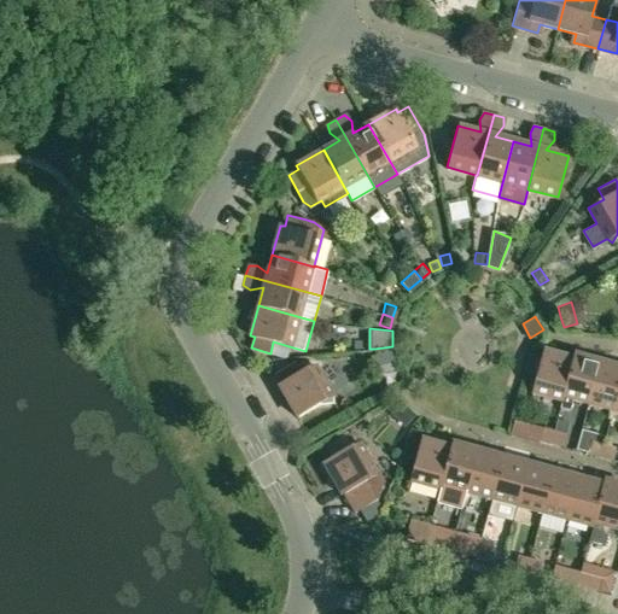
[(389,350),(373,354),(378,373),(394,368),(389,350)]
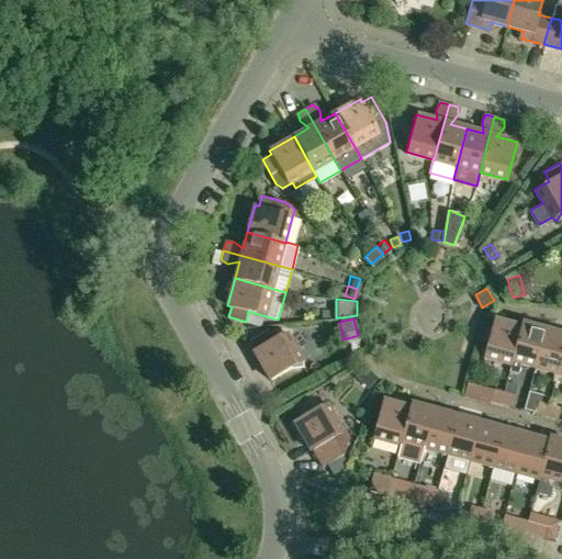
[(521,326),(520,326),(494,319),(484,356),(510,364),(521,326)]
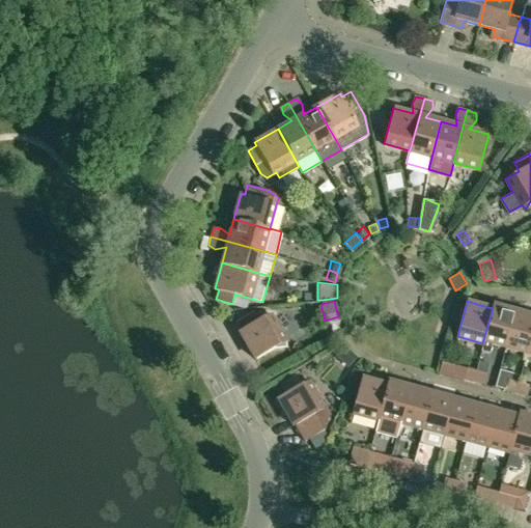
[(505,345),(514,310),(493,304),(492,308),(493,308),(482,343),(481,350),(490,352),(493,342),(505,345)]
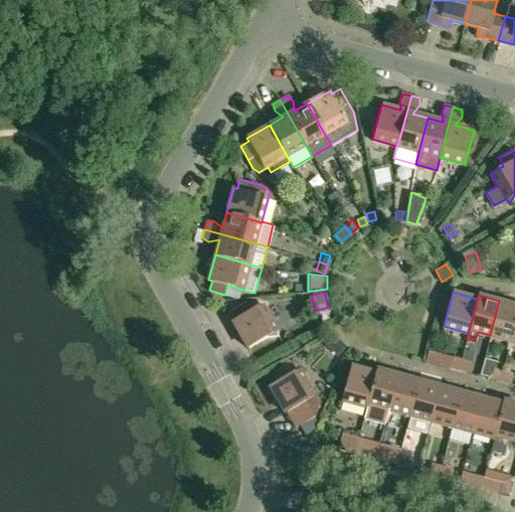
[(511,341),(514,327),(514,305),(499,301),(490,335),(511,341)]
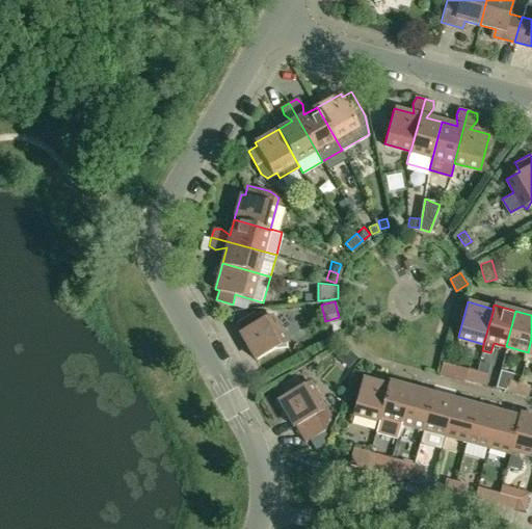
[(240,332),(256,359),(275,347),(287,346),(286,341),(288,340),(272,313),(259,321),(254,312),(238,320),(243,329),(240,332)]
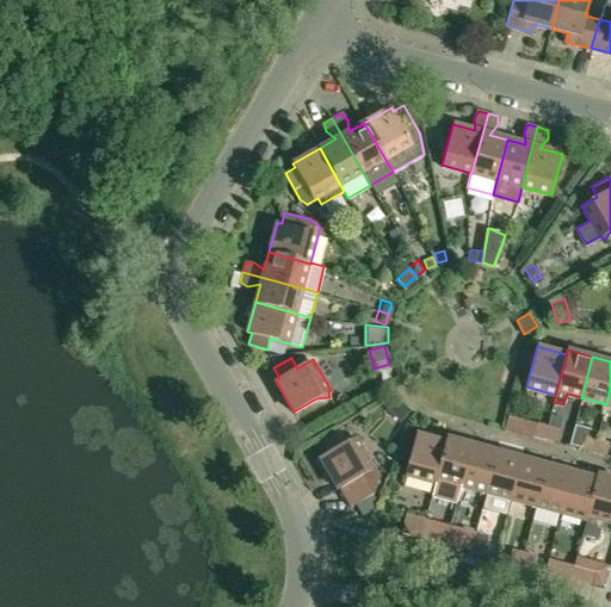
[(402,417),(411,409),(396,397),(389,406),(402,417)]
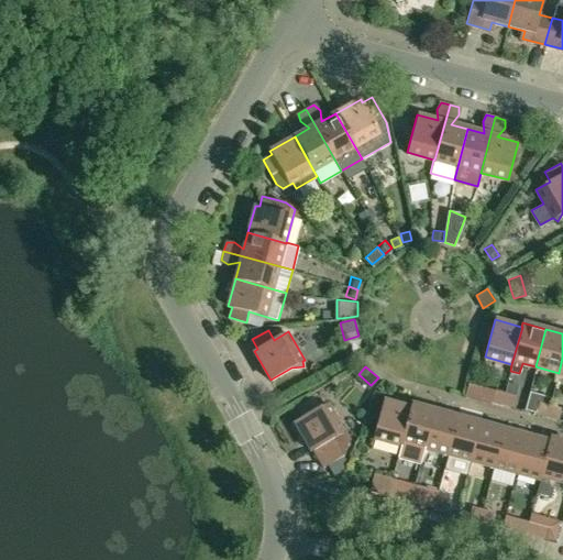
[(494,390),(492,399),(501,403),(505,392),(494,390)]
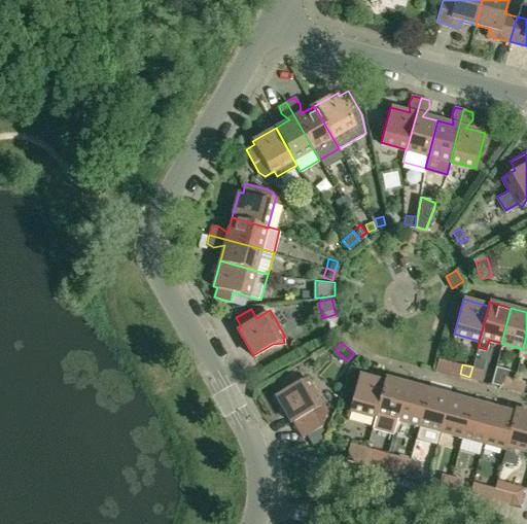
[(472,367),(469,377),(480,380),(483,370),(472,367)]
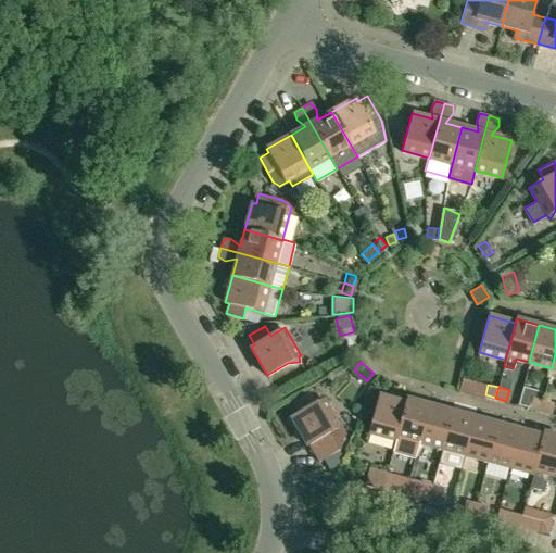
[(319,461),(339,449),(345,435),(325,398),(324,399),(319,396),(312,405),(291,416),(307,444),(310,443),(319,461)]
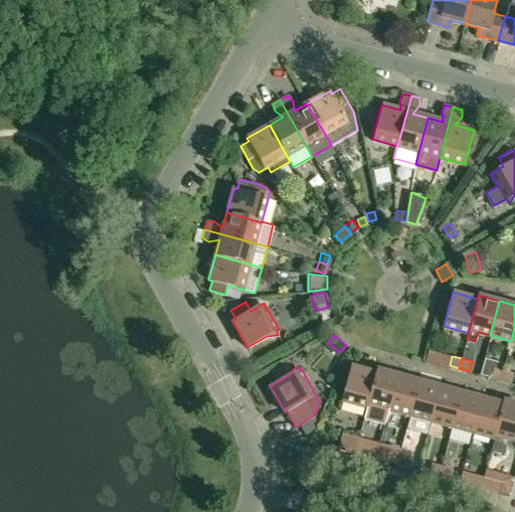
[(376,372),(375,372),(351,366),(341,400),(366,407),(376,372)]
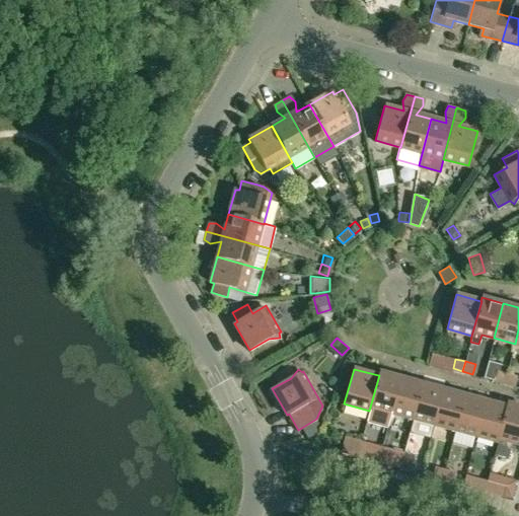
[(497,370),(495,380),(504,382),(507,373),(497,370)]
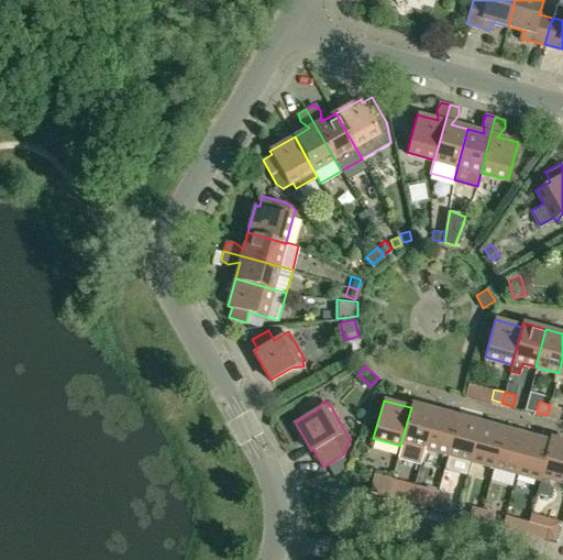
[(424,448),(434,410),(411,404),(410,407),(411,407),(400,446),(397,457),(420,462),(424,448)]
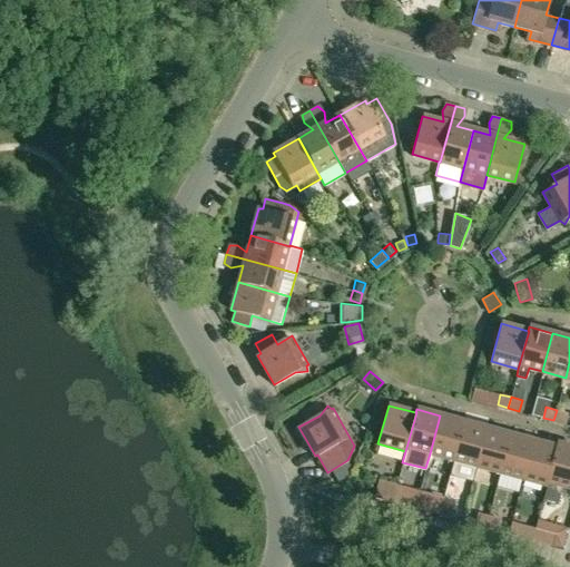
[(557,410),(553,420),(566,423),(568,412),(557,410)]
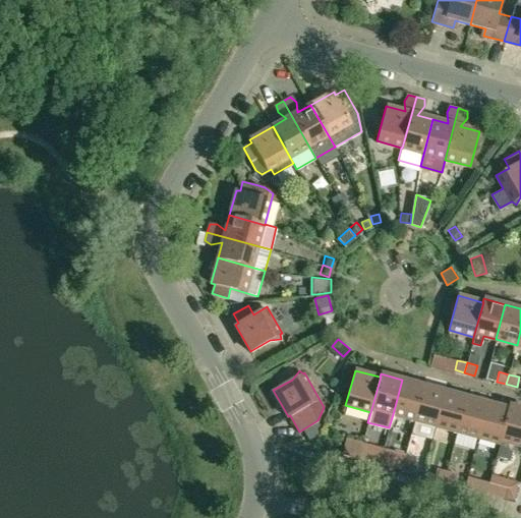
[(414,420),(423,385),(402,380),(393,414),(414,420)]
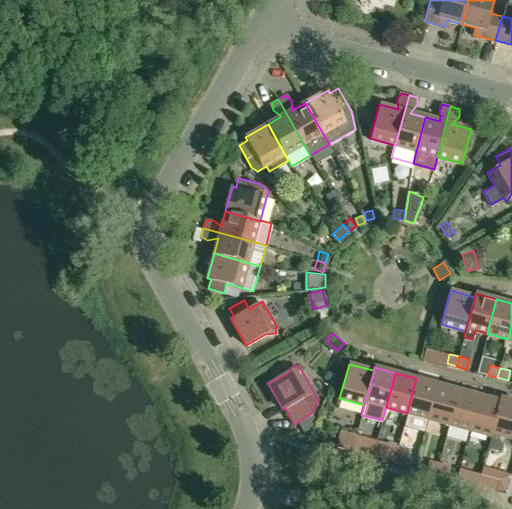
[(428,418),(437,384),(416,378),(407,413),(428,418)]
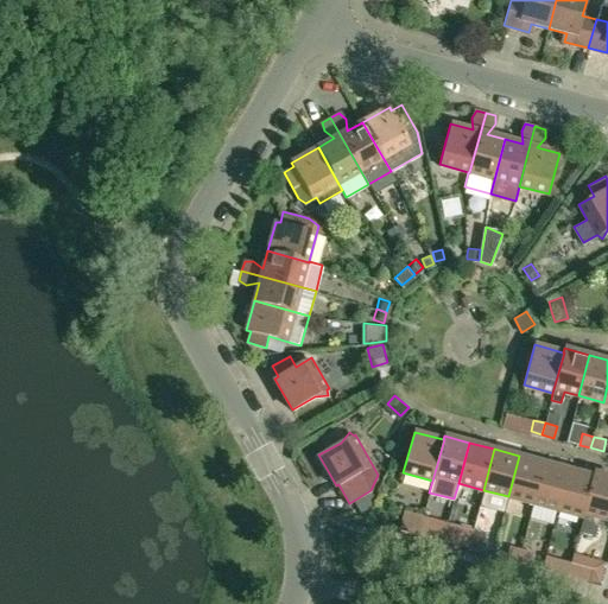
[(533,503),(544,463),(519,456),(508,496),(533,503)]
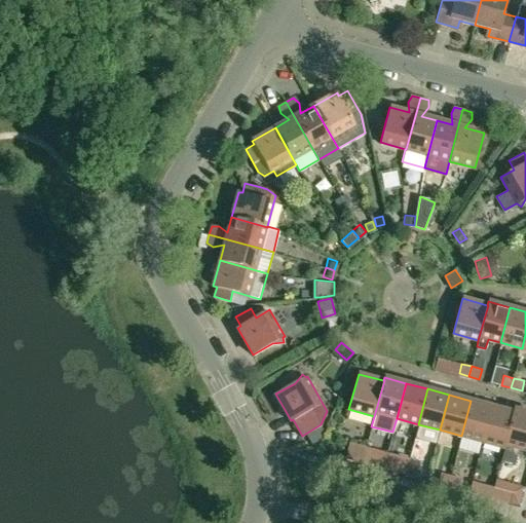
[(482,442),(492,407),(471,401),(461,436),(482,442)]
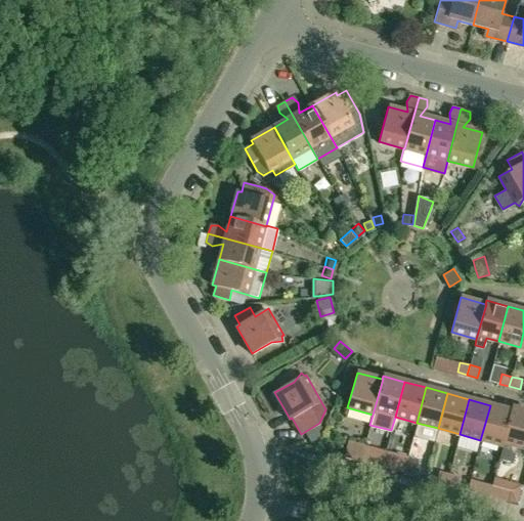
[(511,410),(490,405),(480,440),(503,445),(504,442),(503,442),(511,410)]
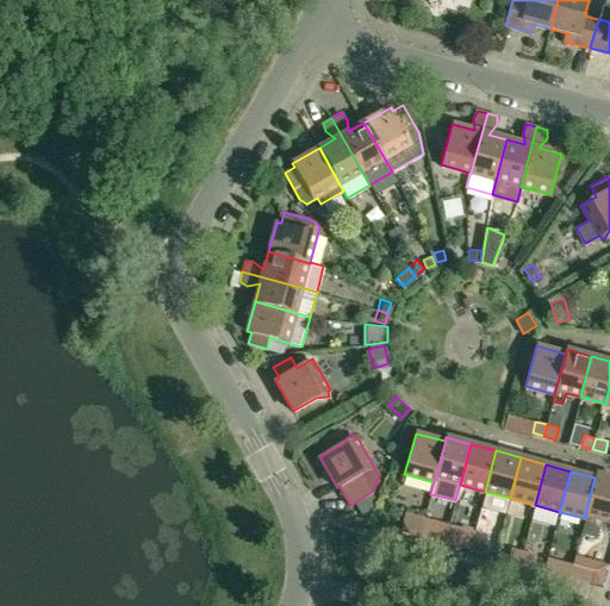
[(585,514),(586,514),(609,520),(609,476),(596,473),(595,478),(585,514)]
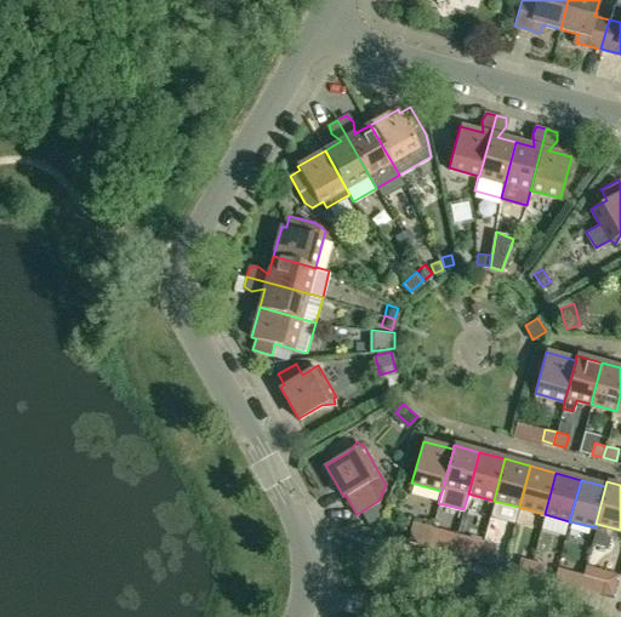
[(380,502),(362,512),(369,526),(377,521),(383,508),(380,502)]
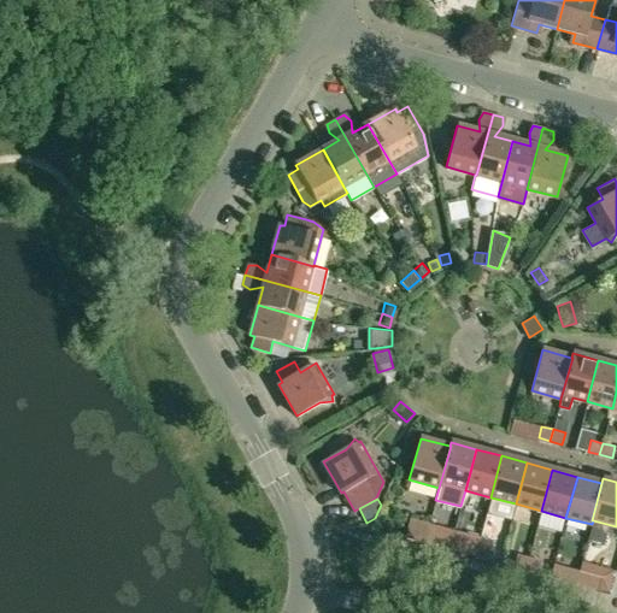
[(410,518),(405,535),(424,541),(429,523),(410,518)]
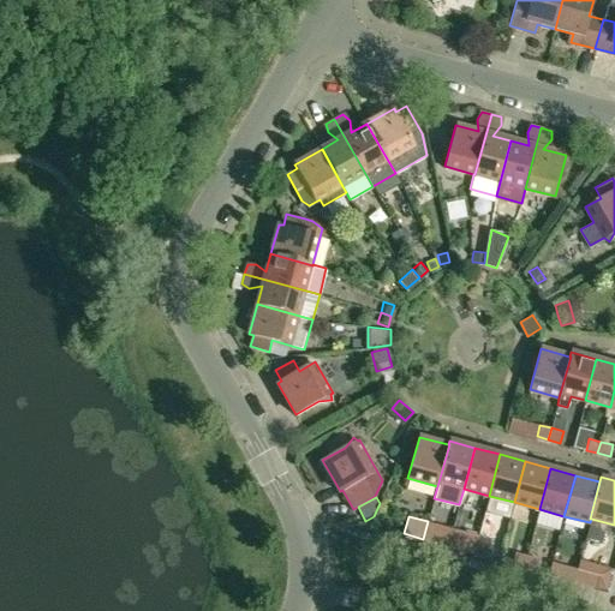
[(428,521),(423,539),(435,541),(439,531),(427,527),(428,521)]
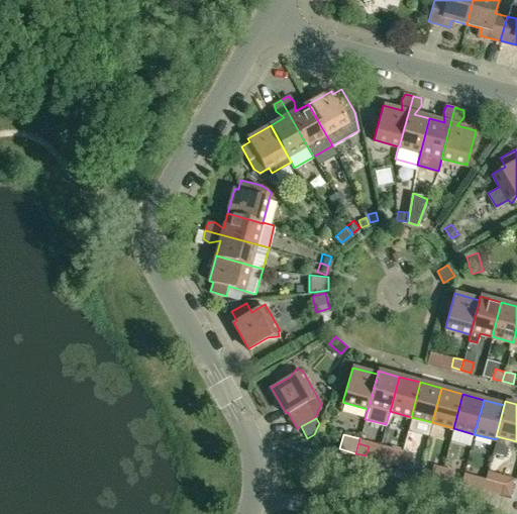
[(391,452),(388,461),(398,465),(401,454),(391,452)]
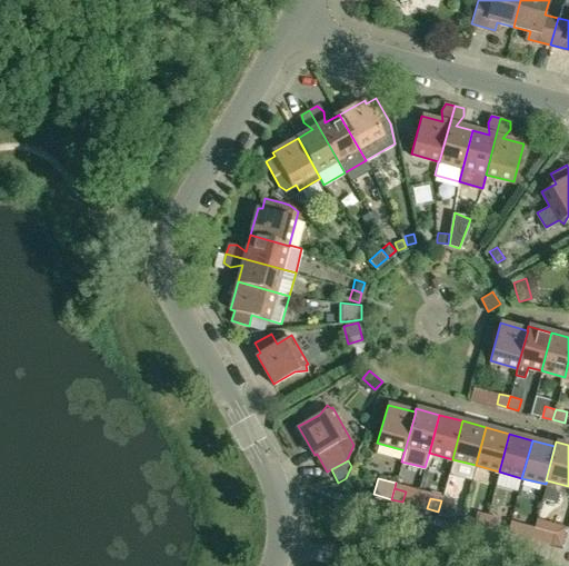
[(441,500),(438,512),(449,515),(452,504),(441,500)]
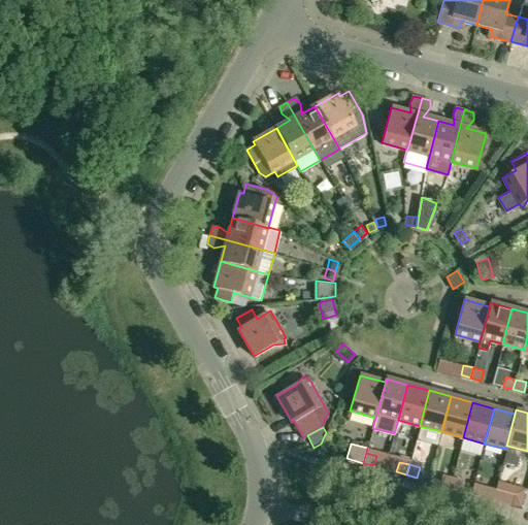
[(442,473),(439,484),(450,486),(453,477),(442,473)]
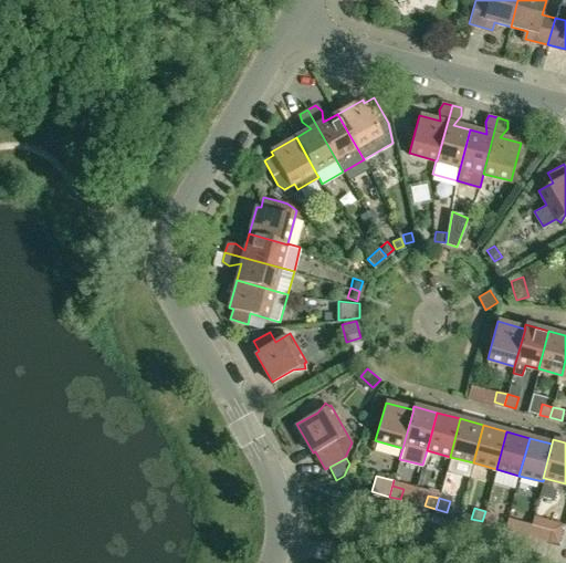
[(485,511),(482,521),(493,524),(495,514),(485,511)]
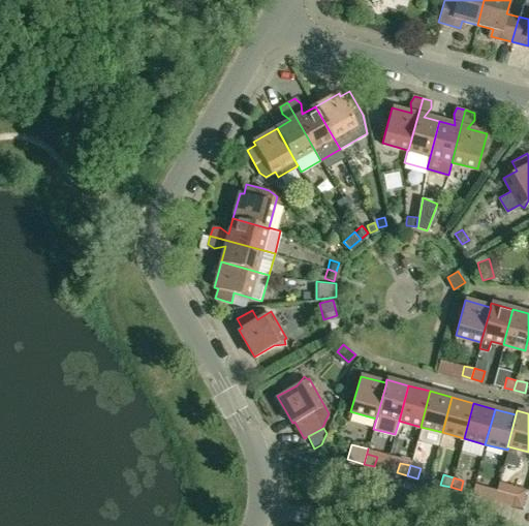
[(486,487),(484,496),(494,499),(496,489),(486,487)]
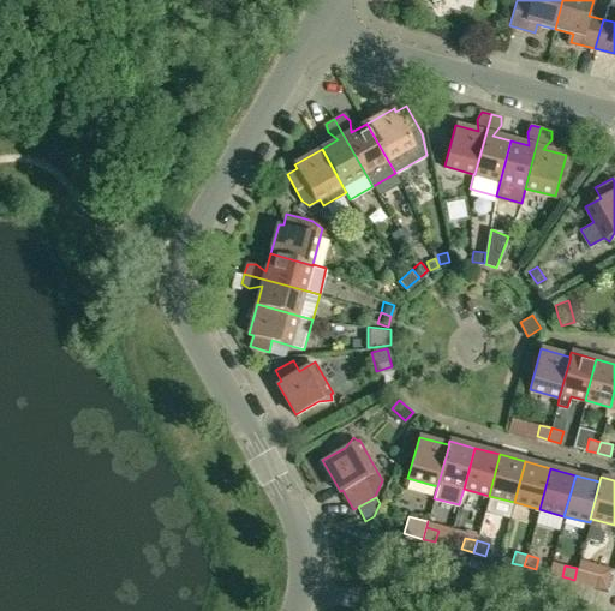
[(577,568),(574,580),(595,586),(598,574),(577,568)]
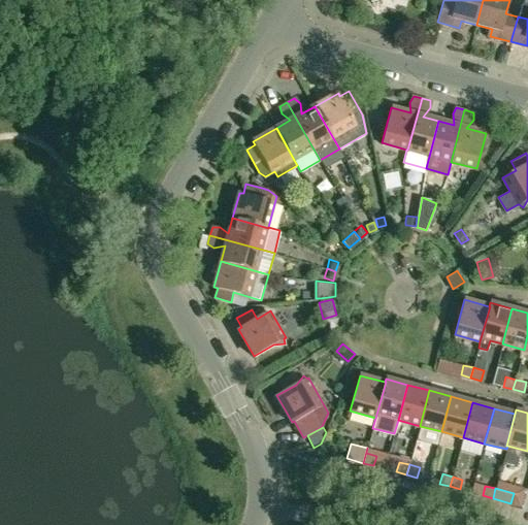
All buildings are outlined.
